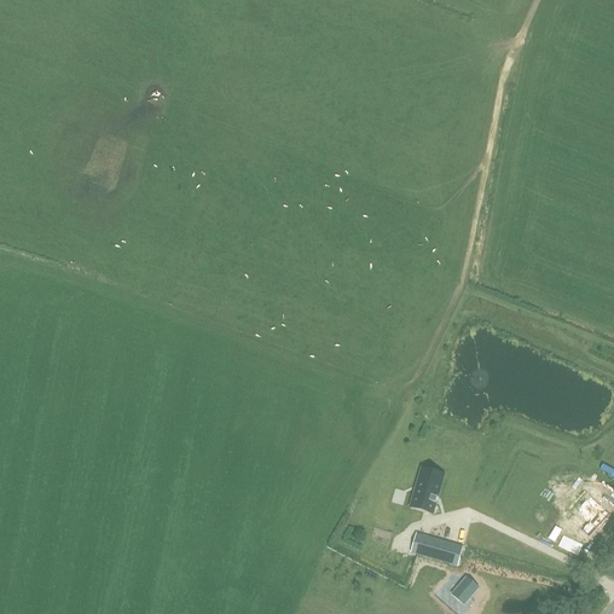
[(427,509),(436,478),(418,473),(412,491),(410,490),(406,503),(427,509)]
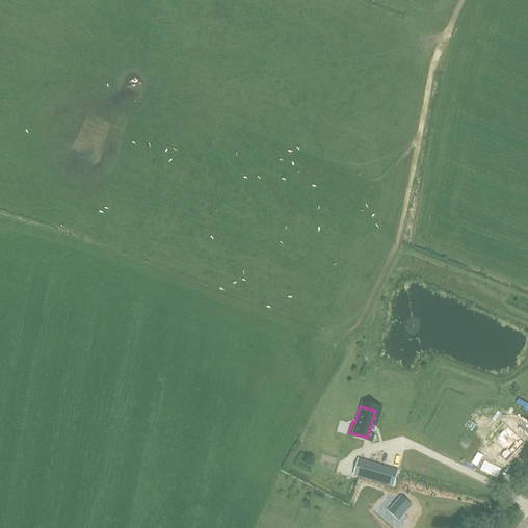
[(502,418),(490,431),(505,445),(499,452),(505,458),(512,452),(513,453),(526,441),(502,418)]
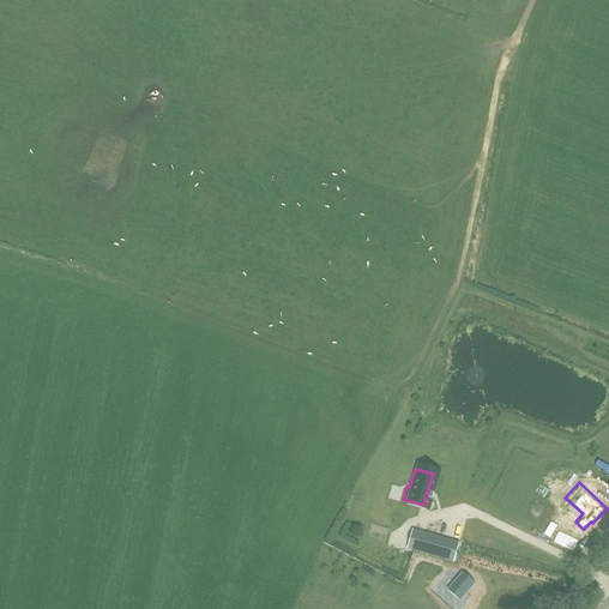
[(560,523),(552,531),(567,546),(576,537),(560,523)]
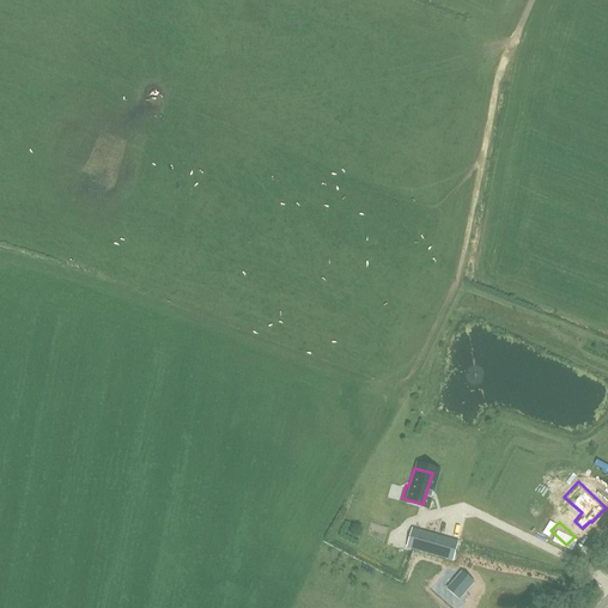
[(407,524),(402,543),(449,557),(454,537),(407,524)]
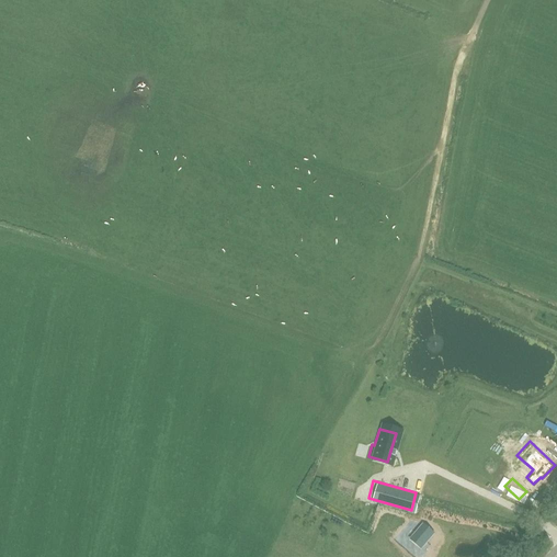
[(407,535),(417,543),(429,530),(419,521),(407,535)]
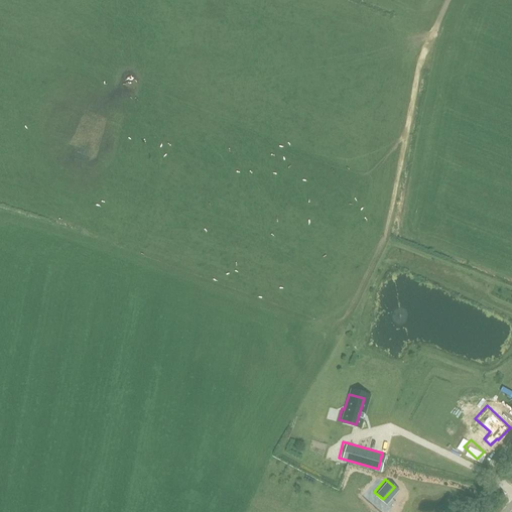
[(314,490),(310,510),(322,511),(325,492),(314,490)]
